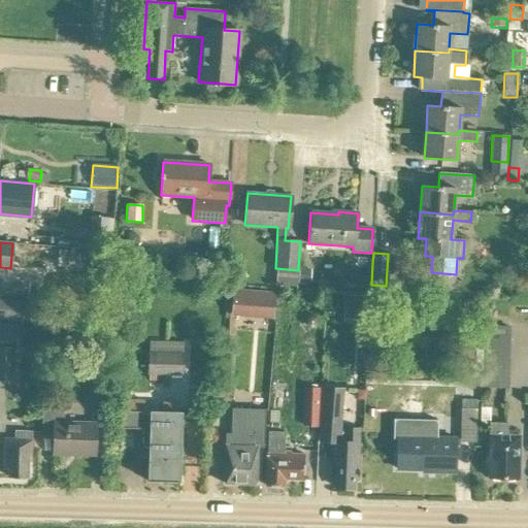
[(297,283),(298,270),(275,268),(274,284),(297,285),(297,283)]
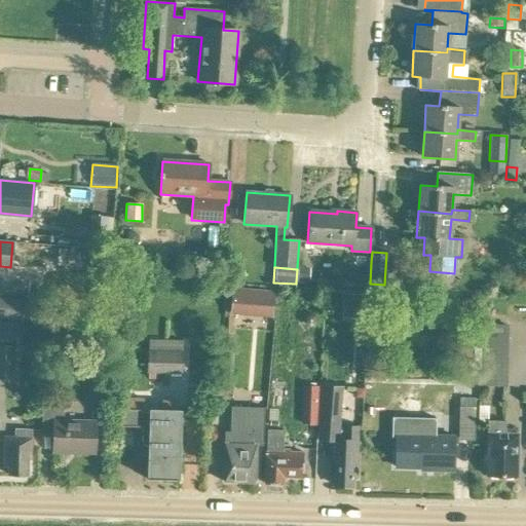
[(297,269),(296,282),(309,282),(310,268),(297,267),(297,269)]
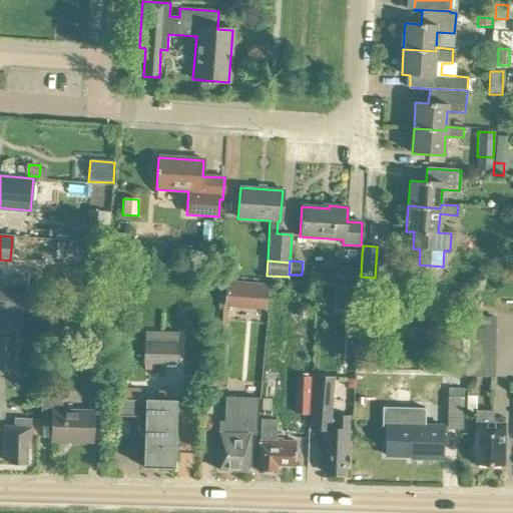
[(125,270),(125,283),(137,283),(137,270),(125,270)]
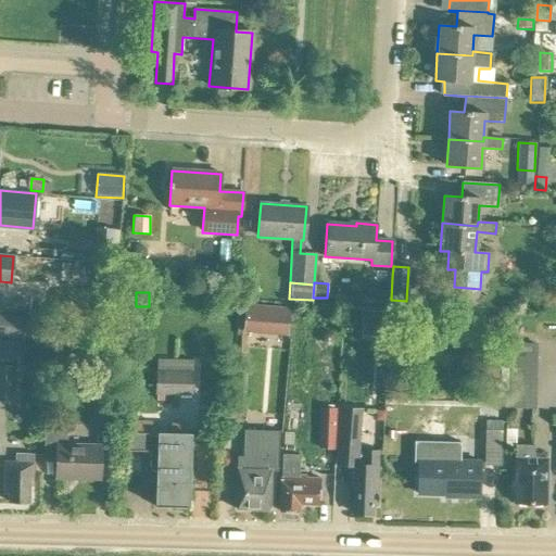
[(290,308),(245,305),(243,335),(288,338),(290,308)]
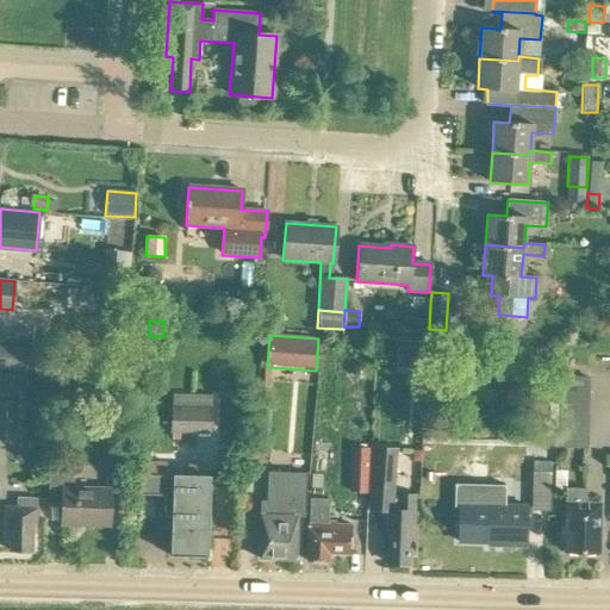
[(399,341),(398,368),(418,369),(419,358),(424,358),(425,342),(399,341)]
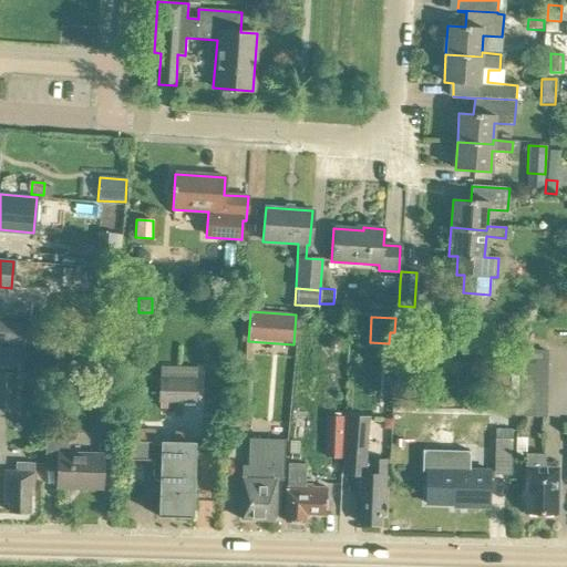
[(0,343),(20,346),(22,322),(0,319),(0,343)]
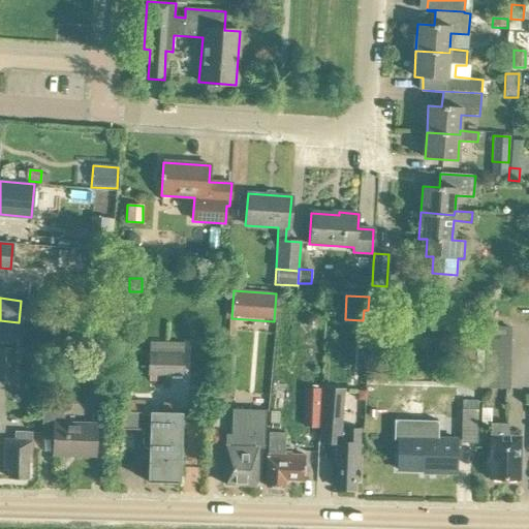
[(306,317),(305,323),(310,329),(317,325),(318,319),(311,315),(306,317)]
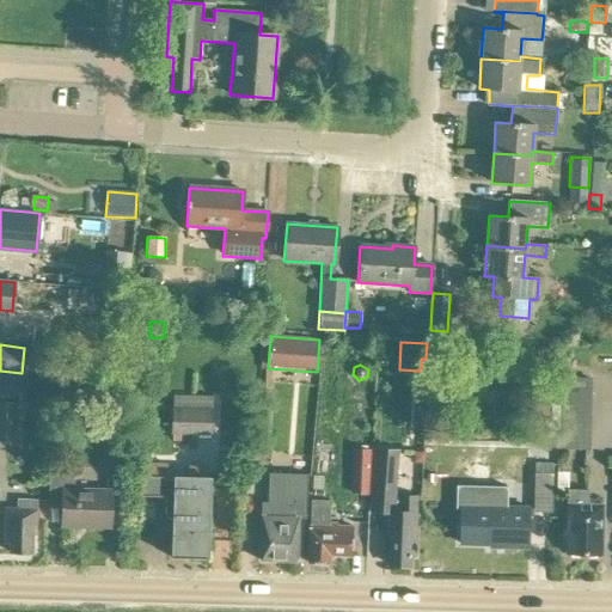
[(24,397),(26,378),(10,375),(7,396),(24,397)]
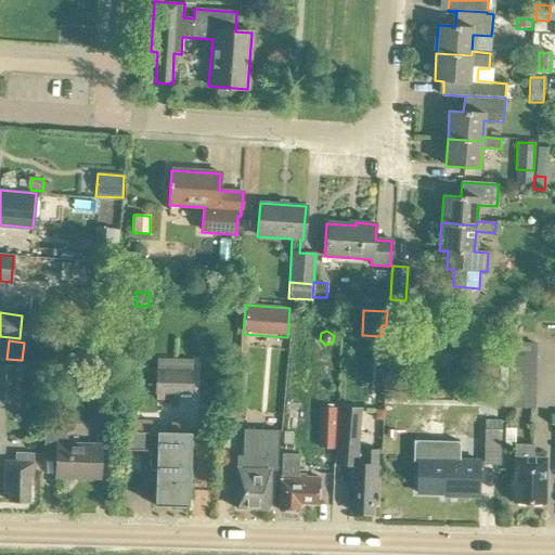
[(511,343),(508,408),(534,409),(537,343),(511,343)]
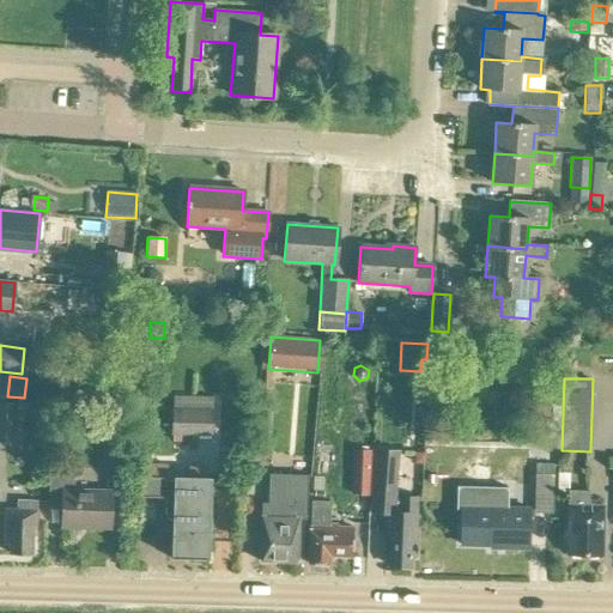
[(109,404),(126,404),(126,386),(108,386),(109,404)]
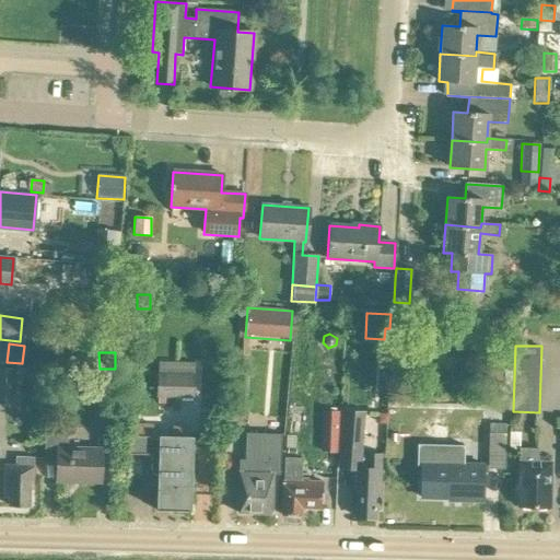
[(156,399),(195,399),(195,364),(174,364),(173,374),(156,374),(156,399)]
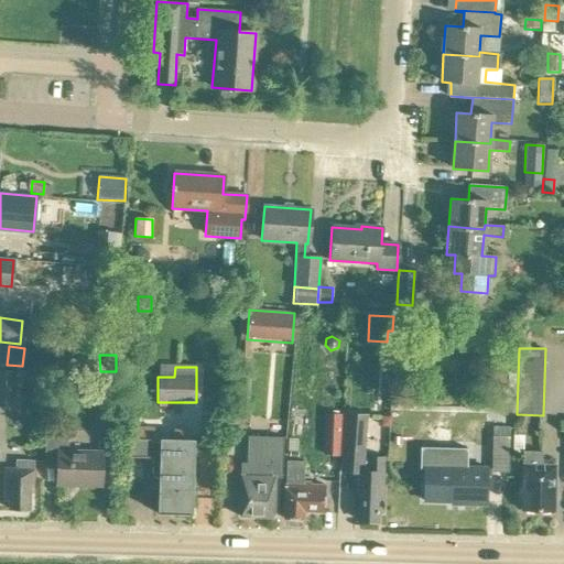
[(0,407),(14,408),(15,370),(0,369),(0,407)]
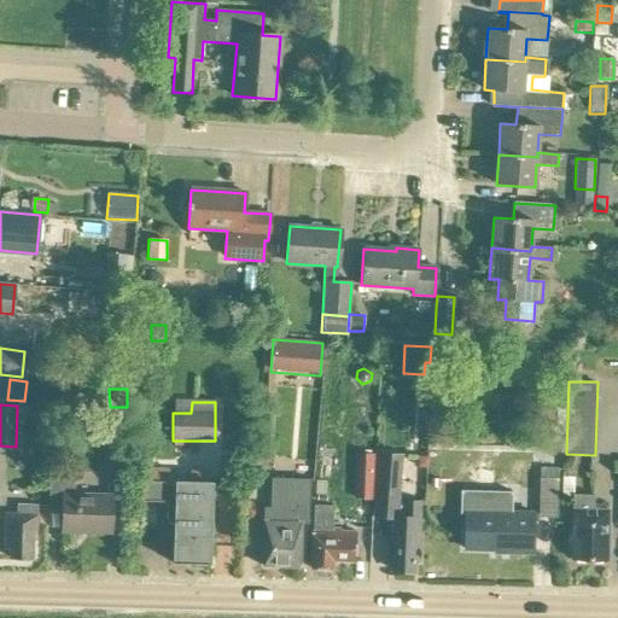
[(359,450),(357,496),(373,496),(374,452),(359,450)]
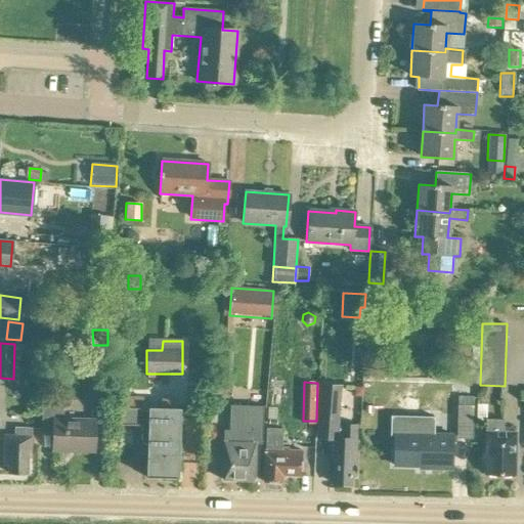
[(356,426),(341,425),(339,425),(342,386),(320,384),(315,440),(331,441),(330,459),(334,459),(333,483),(350,484),(351,459),(355,460),(356,426)]
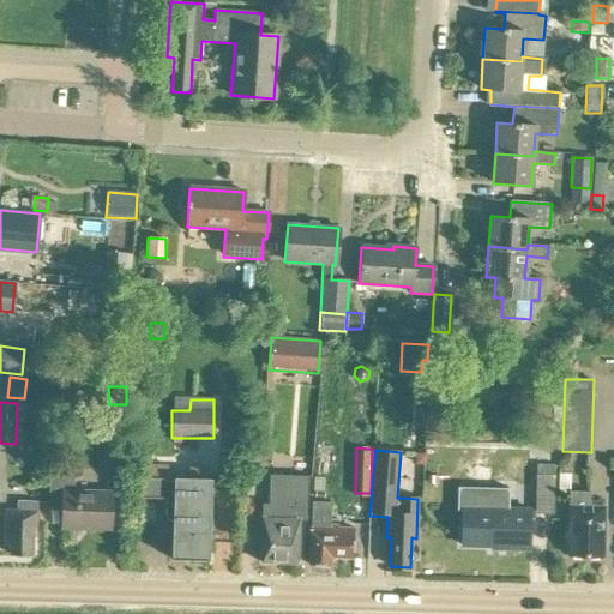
[(535,515),(553,516),(554,465),(536,465),(536,475),(535,515)]
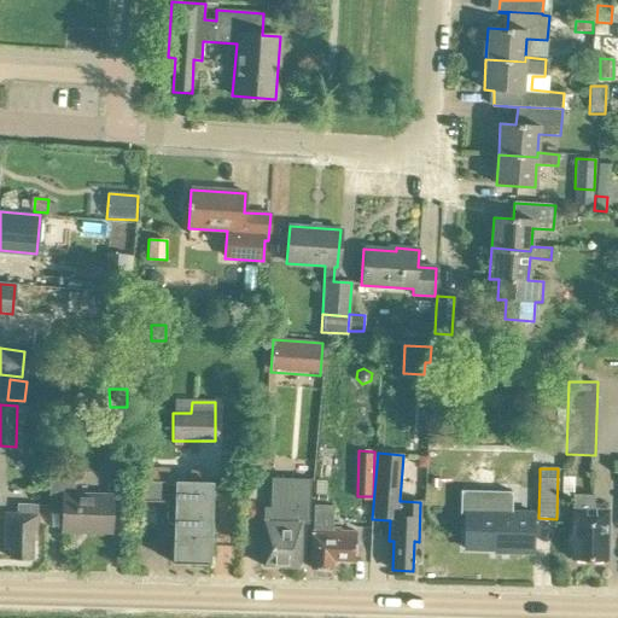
[(111,496),(74,495),(74,478),(50,478),(48,512),(63,512),(63,531),(110,532),(111,496)]
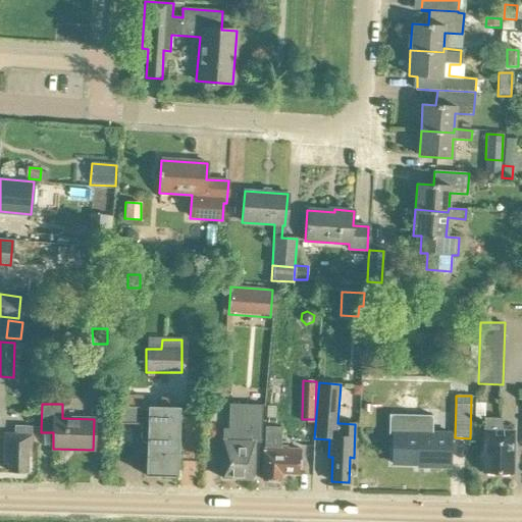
[(222,429),(222,439),(221,478),(253,479),(254,441),(260,442),(261,406),(229,405),(228,429),(222,429)]
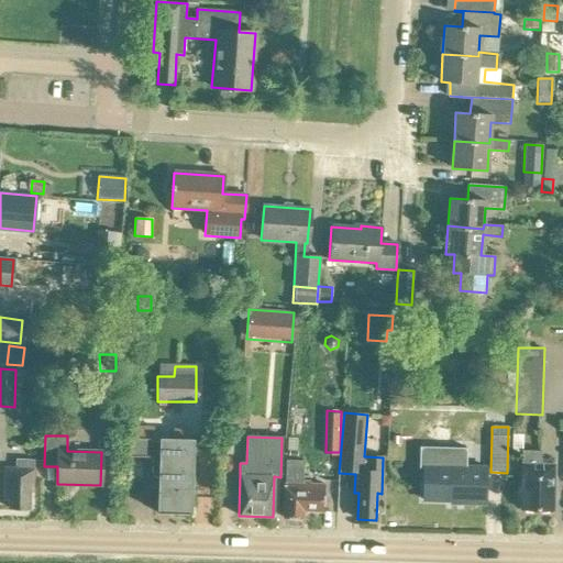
[(191,512),(190,512),(192,440),(130,439),(129,456),(152,457),(152,475),(153,475),(158,478),(157,510),(157,514),(159,514),(159,512),(188,514),(188,515),(191,515),(191,512)]
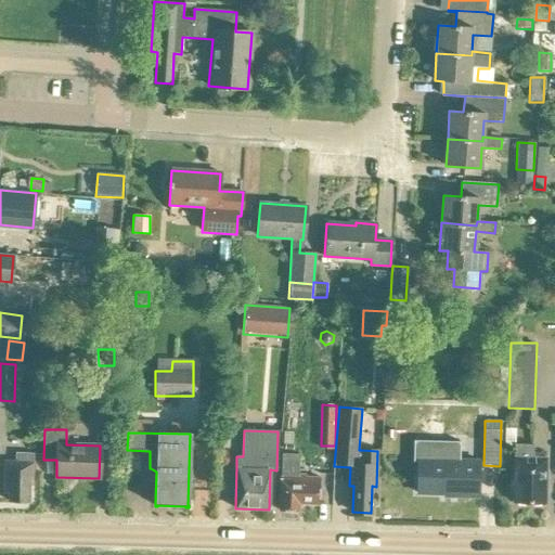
[(455,497),(478,498),(479,461),(459,461),(459,442),(444,442),(444,461),(417,460),(416,493),(455,494),(455,497)]
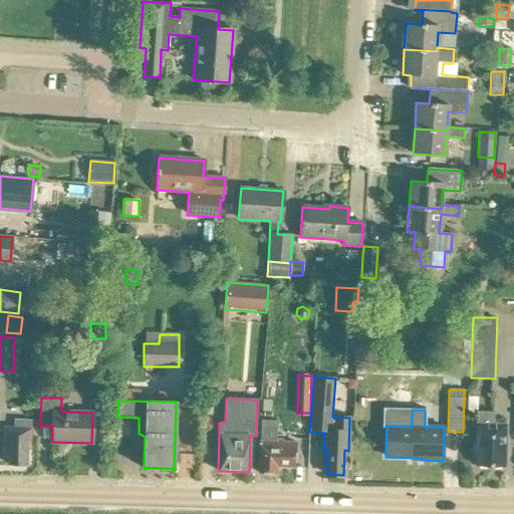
[(476,423),(475,465),(505,466),(506,425),(494,424),(494,412),(477,412),(476,423)]
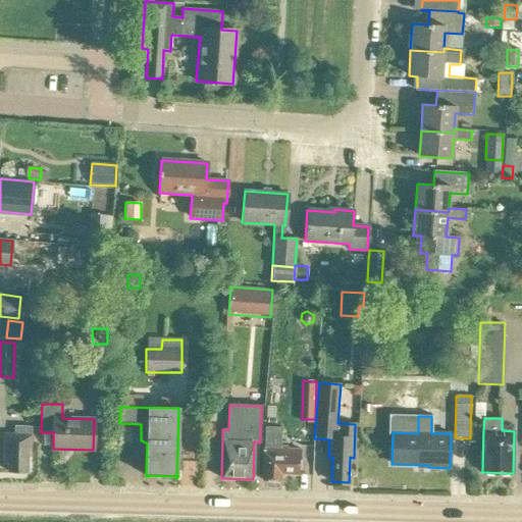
[(14,426),(14,434),(4,433),(3,464),(8,464),(8,471),(25,472),(27,449),(31,449),(32,435),(31,435),(32,427),(14,426)]
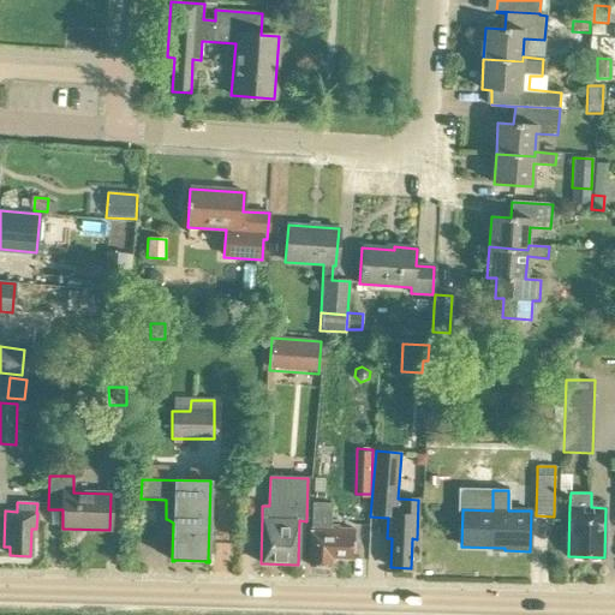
[(352,560),(353,529),(338,529),(339,526),(330,526),(332,503),(312,503),(311,526),(310,565),(309,565),(309,566),(332,566),(332,559),(352,560)]
